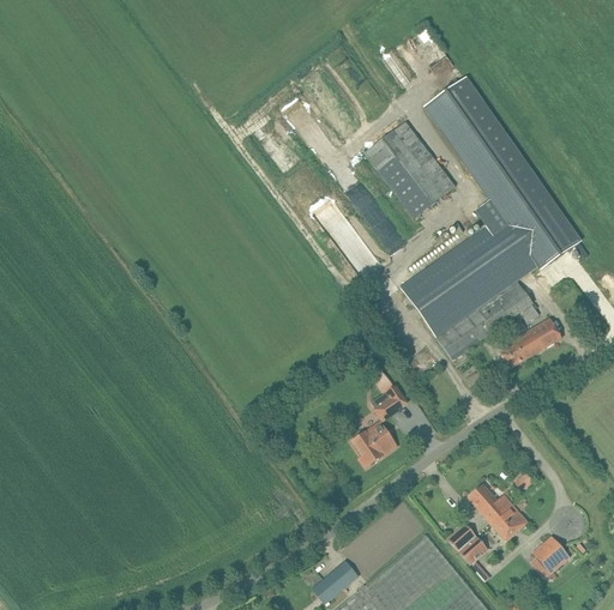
[(485,227),(487,224),(522,275),(535,266),(537,270),(577,242),(463,77),(423,106),(488,199),(473,210),(485,227)]
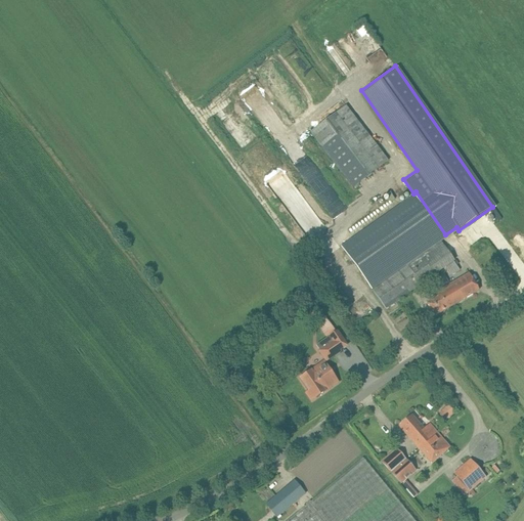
[(352,185),(388,158),(345,102),(310,130),(352,185)]
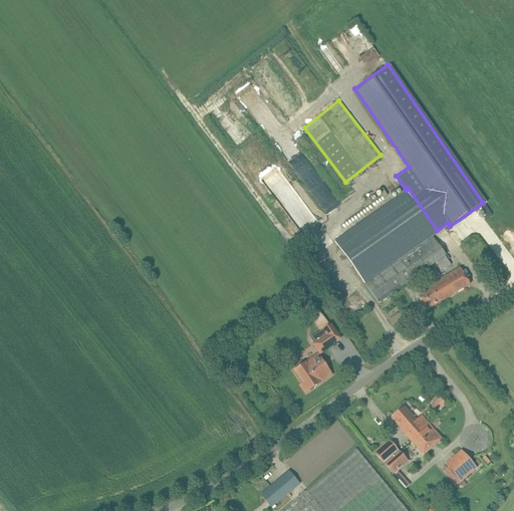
[(406,190),(334,239),(363,281),(437,230),(408,188),(406,190)]
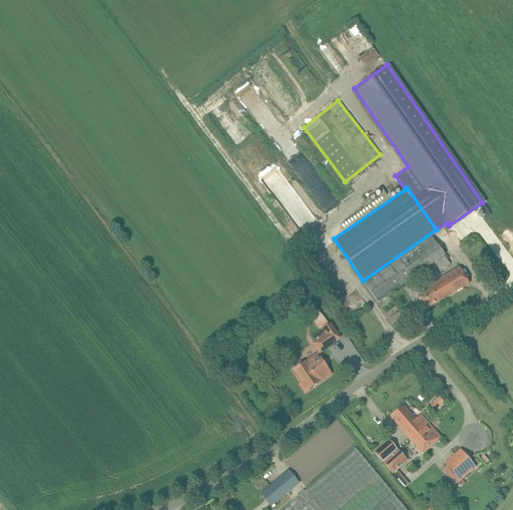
[(378,301),(436,260),(441,268),(450,262),(444,252),(445,252),(432,234),(364,282),(378,301)]
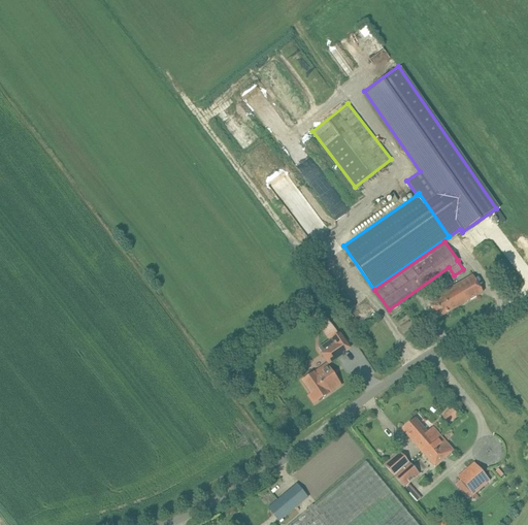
[(463,301),(483,290),(472,272),(453,284),(463,301)]
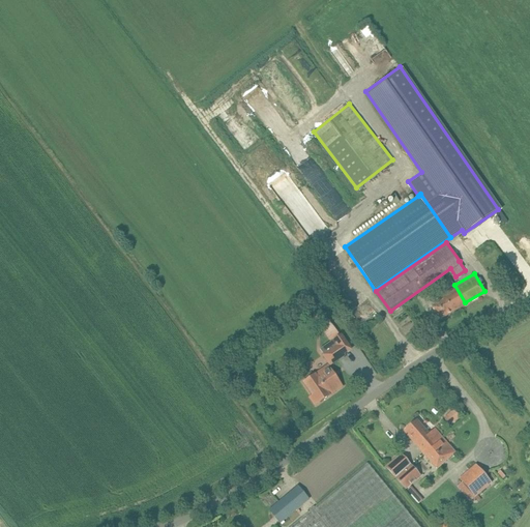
[(441,296),(431,302),(439,317),(465,302),(454,285),(440,294),(441,296)]
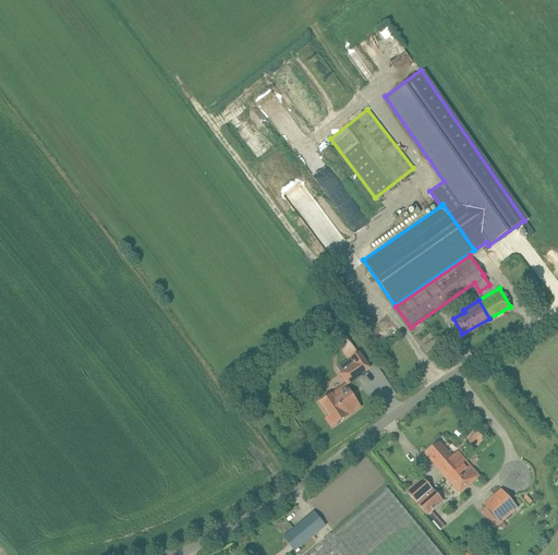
[(339,370),(347,381),(362,370),(362,369),(368,364),(359,348),(336,364),(340,370),(339,370)]
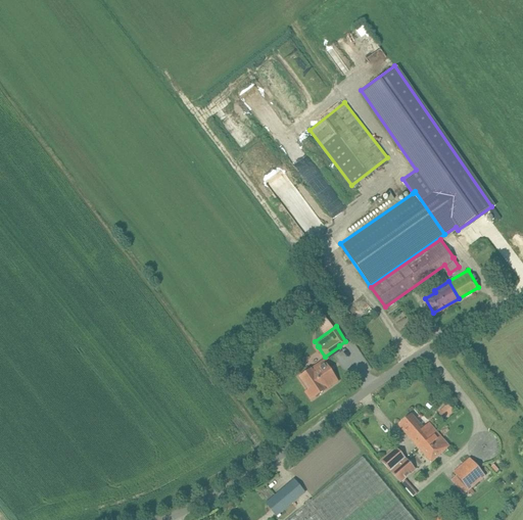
[(314,394),(337,379),(323,358),(299,374),(314,394)]
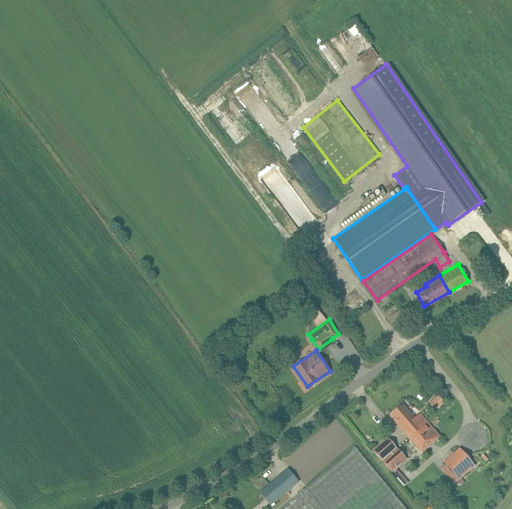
[(409,435),(426,420),(419,411),(414,416),(402,403),(390,414),(397,421),(409,435)]
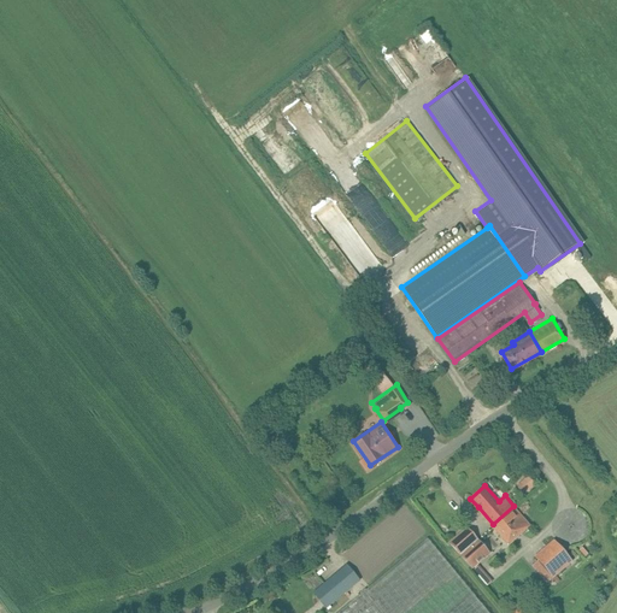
[(513,506),(493,524),(507,542),(529,523),(513,506)]
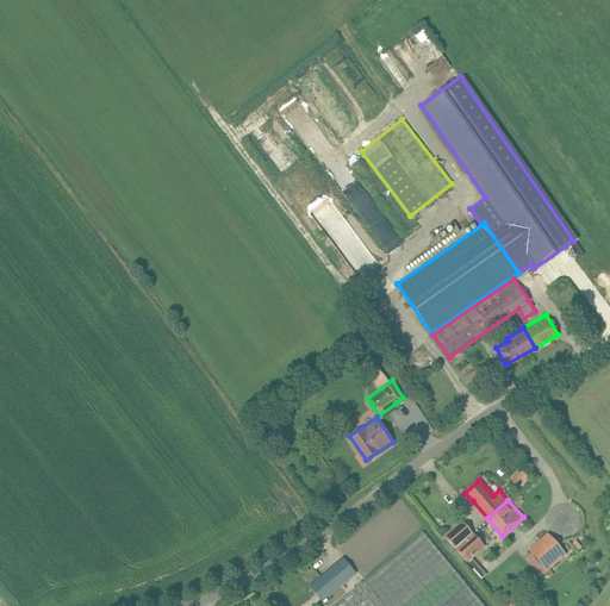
[(455,545),(462,539),(452,528),(444,533),(455,545)]
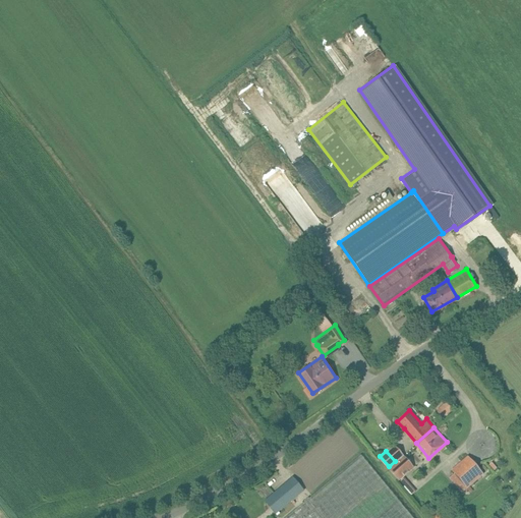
[(414,517),(359,452),(281,517),(414,517)]
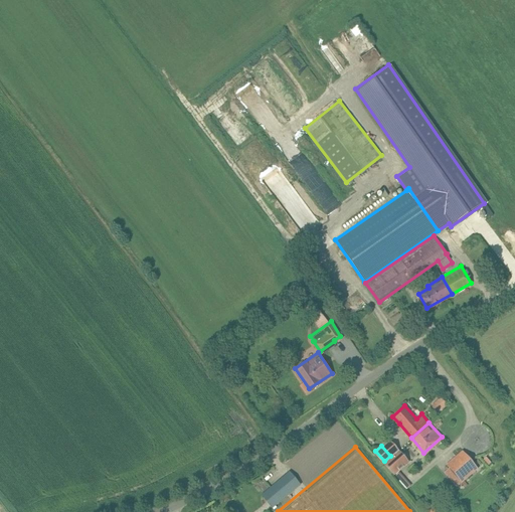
[(398,449),(390,456),(384,461),(393,473),(408,460),(398,449)]
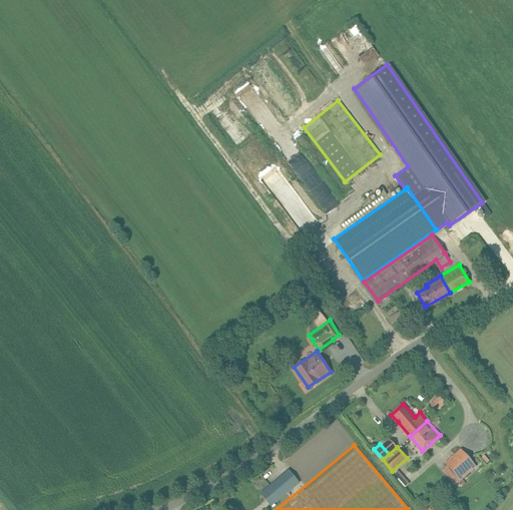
[(475,464),(460,447),(440,464),(444,469),(448,465),(460,478),(475,464)]
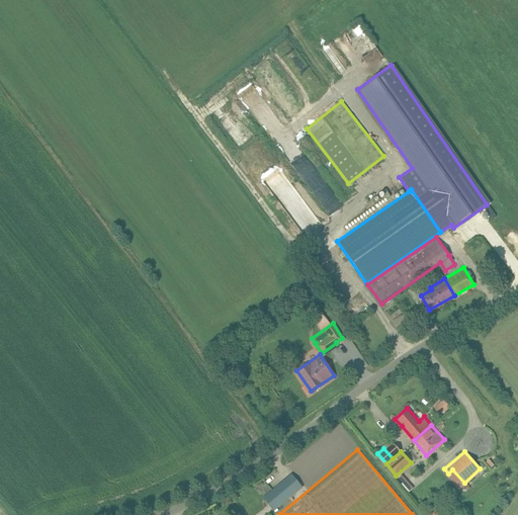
[(273,508),(301,485),(290,473),(263,496),(273,508)]
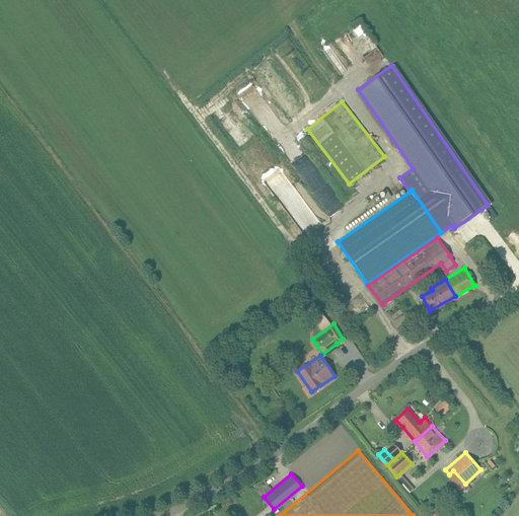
[(430,509),(432,515),(437,515),(447,512),(444,503),(430,509)]
